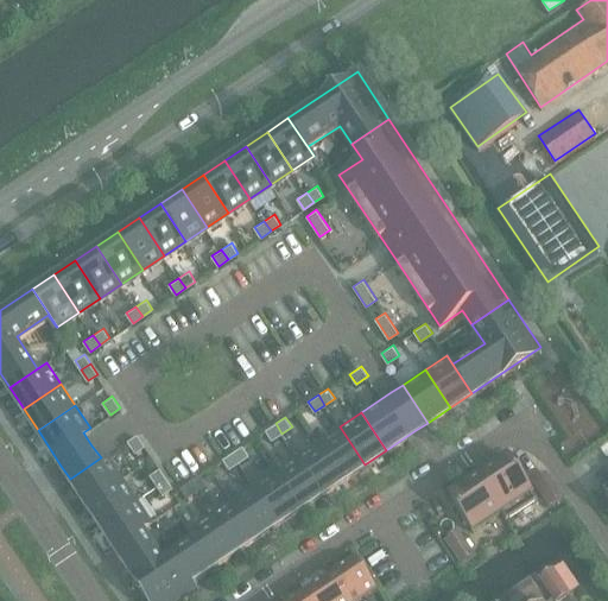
[(282,434),(276,423),(265,430),(272,440),(282,434)]
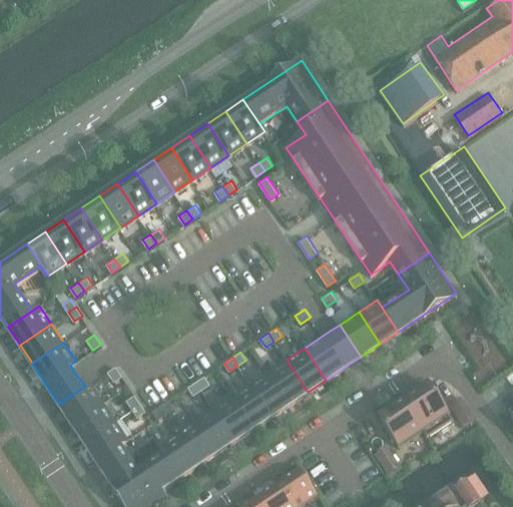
[(308,392),(287,360),(269,372),(290,404),(308,392)]
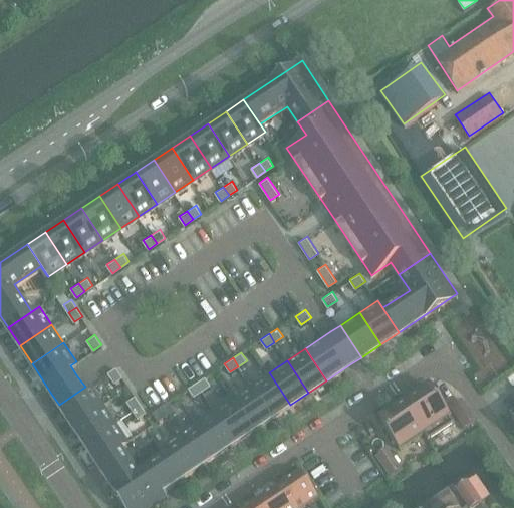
[(122,376),(116,366),(107,372),(114,383),(122,376)]
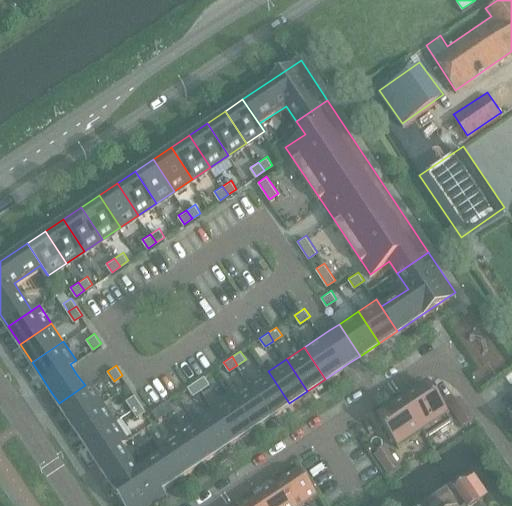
[(289,403),(268,371),(250,383),(271,415),(289,403)]
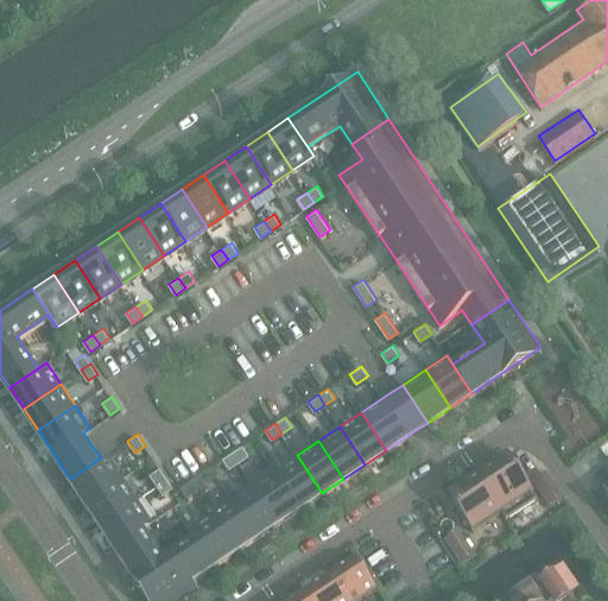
[(239,461),(249,455),(242,445),(233,451),(239,461)]
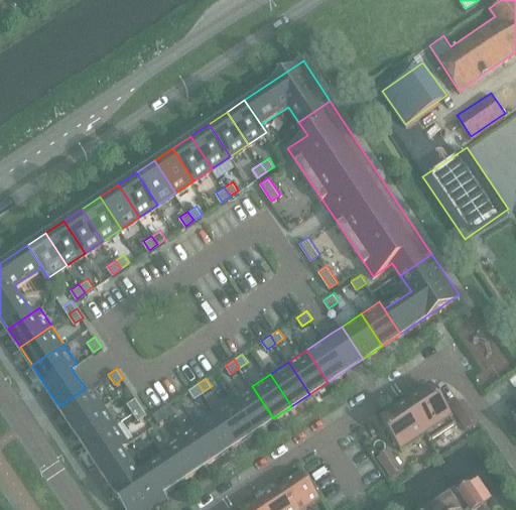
[(203,391),(198,383),(188,389),(195,397),(203,391)]
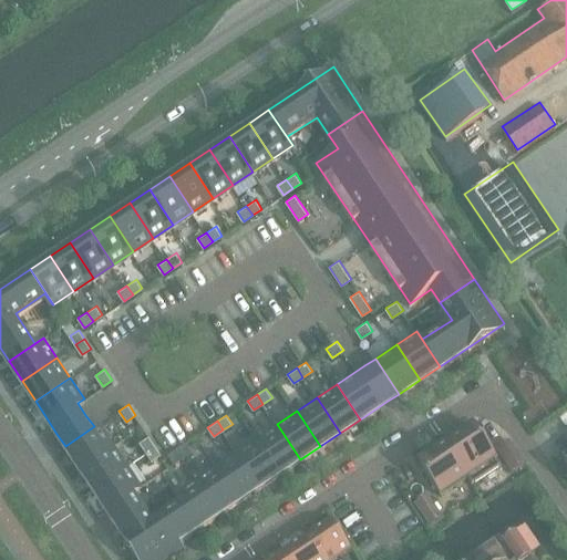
[(496,455),(474,422),(445,441),(468,474),(473,481),(502,463),(496,455)]
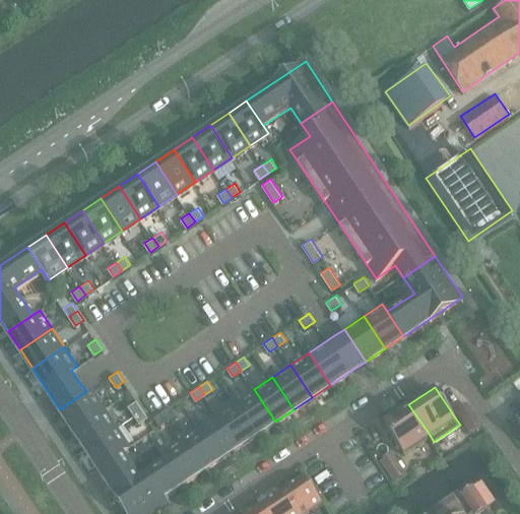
[(72,428),(104,406),(91,388),(86,391),(60,409),(72,428)]
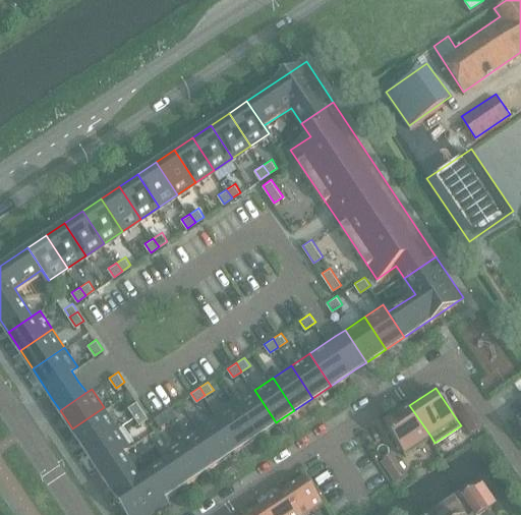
[(276,422),(254,390),(236,402),(257,435),(276,422)]
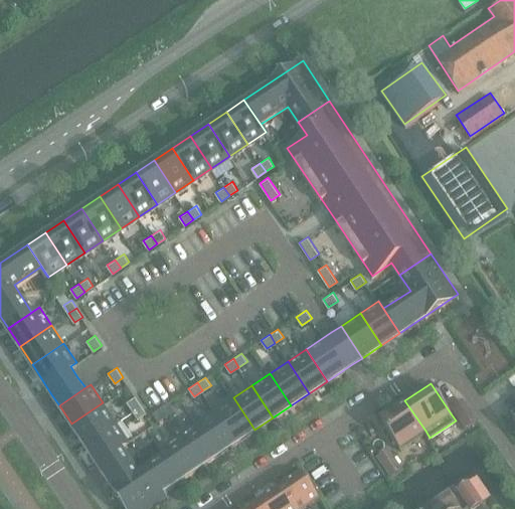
[(141,403),(135,395),(127,401),(132,409),(141,403)]
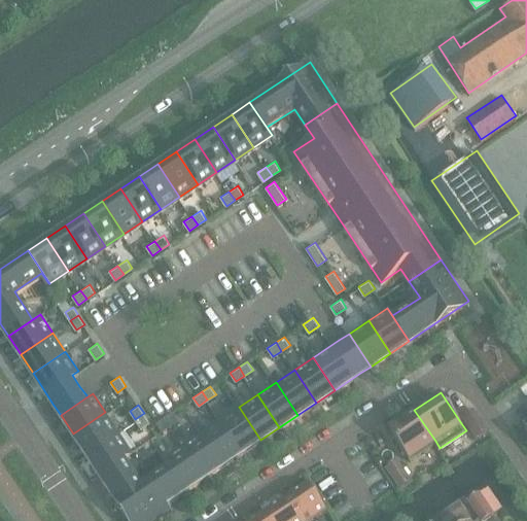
[(260,440),(239,407),(220,419),(242,452),(260,440)]
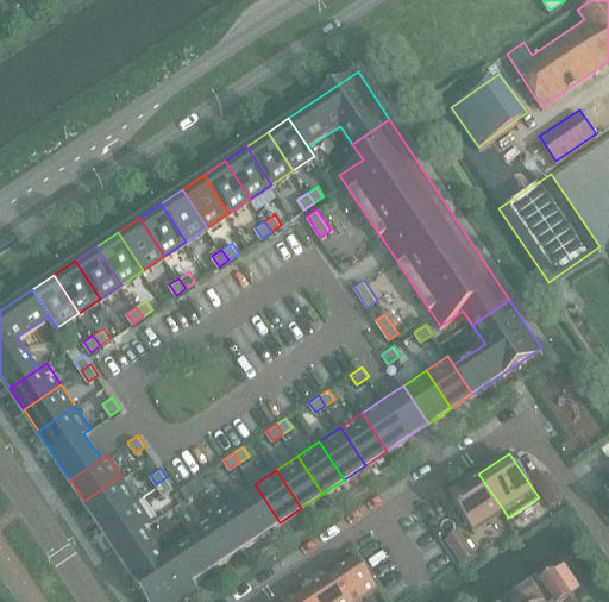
[(196,490),(207,484),(200,474),(190,481),(196,490)]
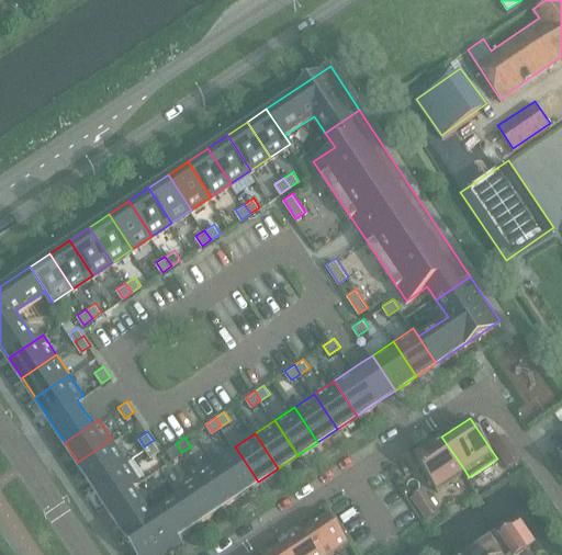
[(464,469),(441,437),(415,454),(438,487),(464,469)]
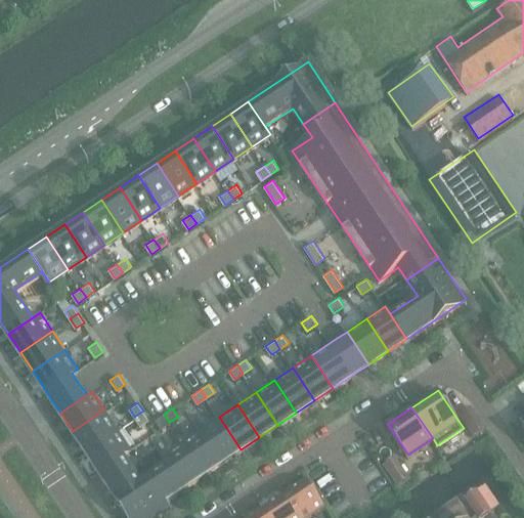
[(85,449),(117,428),(104,409),(73,431),(85,449)]
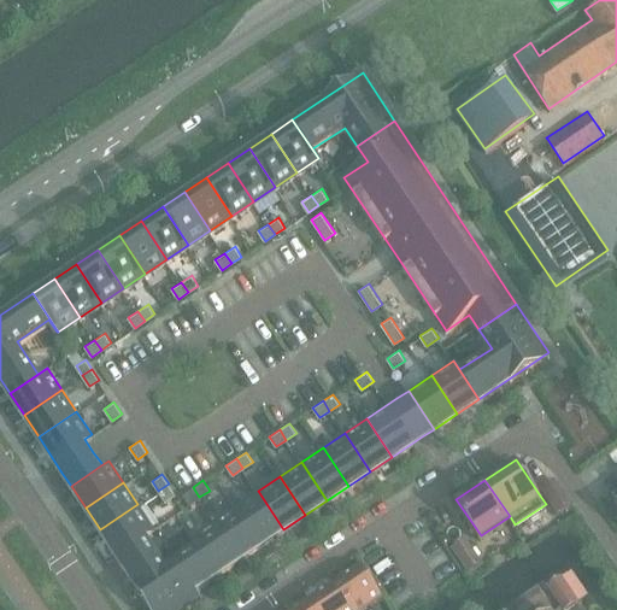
[(176,494),(169,484),(158,491),(165,502),(176,494)]
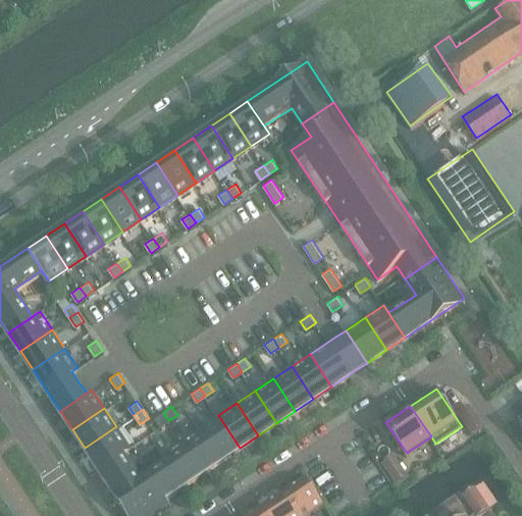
[(168,420),(163,412),(154,418),(160,426),(168,420)]
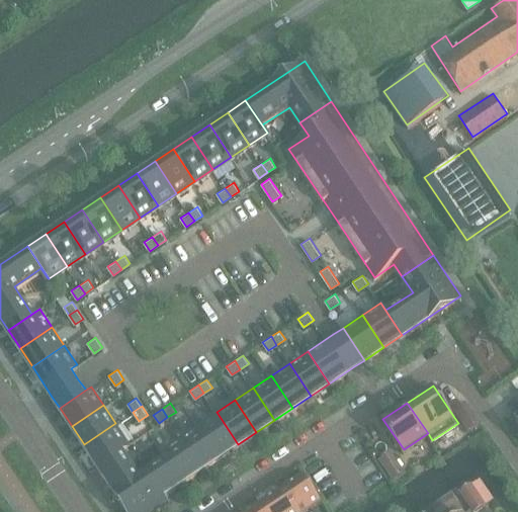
[(238,444),(217,412),(198,424),(220,456),(238,444)]
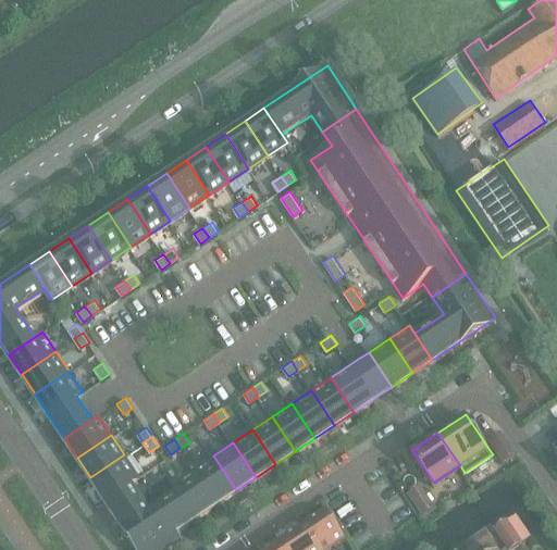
[(103,497),(137,474),(124,454),(90,477),(103,497)]
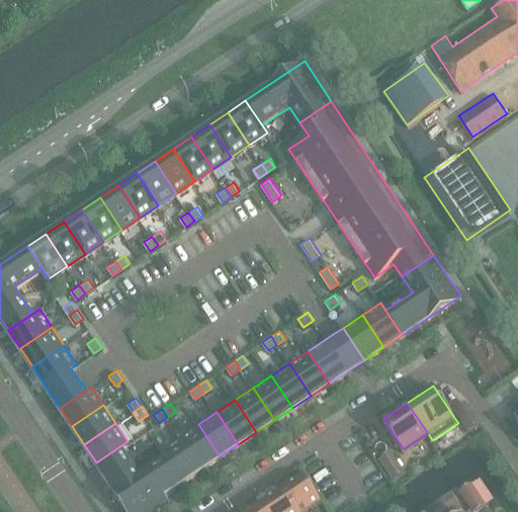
[(220,456),(198,424),(180,436),(201,468),(220,456)]
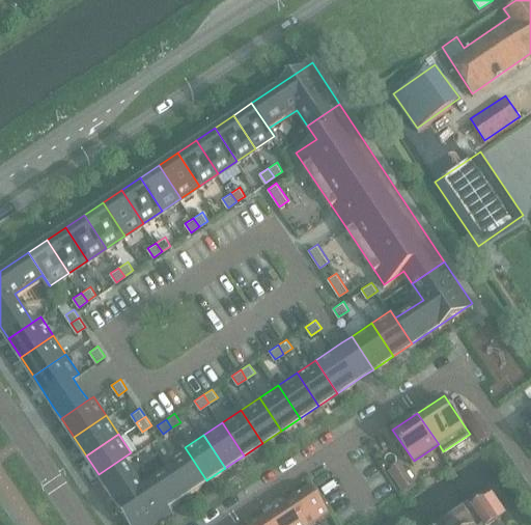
[(206,480),(185,447),(166,460),(188,493),(206,480)]
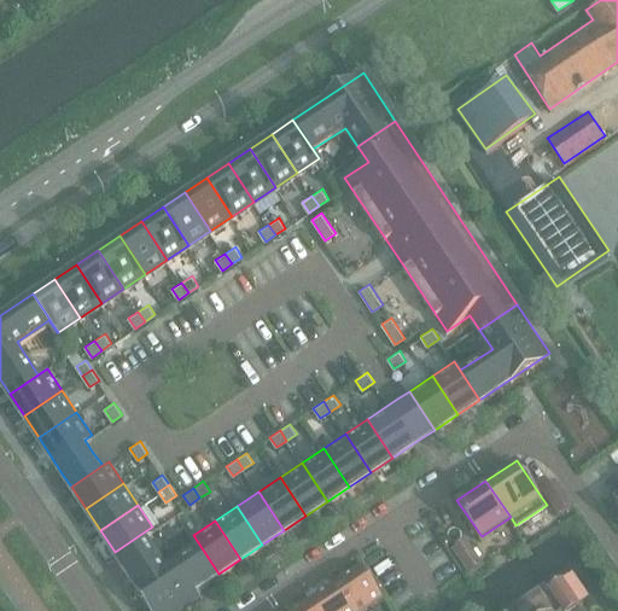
[(194,589),(219,574),(193,535),(192,536),(198,545),(165,566),(145,534),(153,528),(152,527),(115,552),(153,610),(180,610),(200,598),(194,589)]
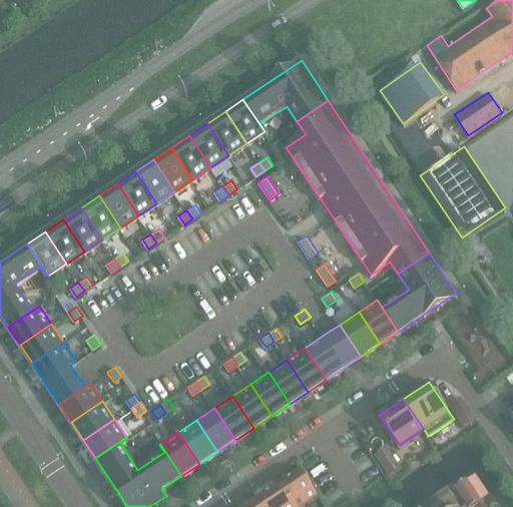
[(401,465),(387,445),(376,452),(390,472),(401,465)]
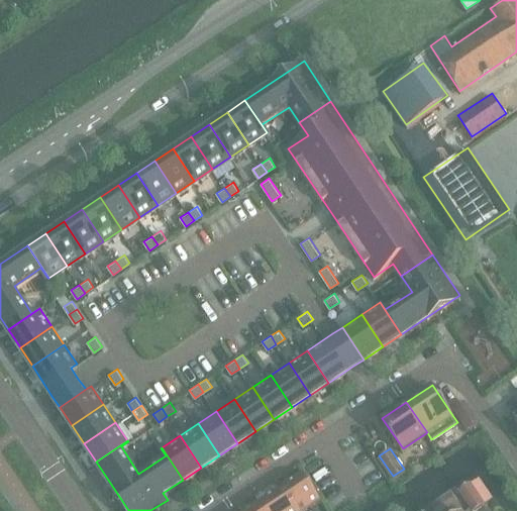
[(299,510),(320,497),(302,470),(280,484),(297,510),(299,510)]
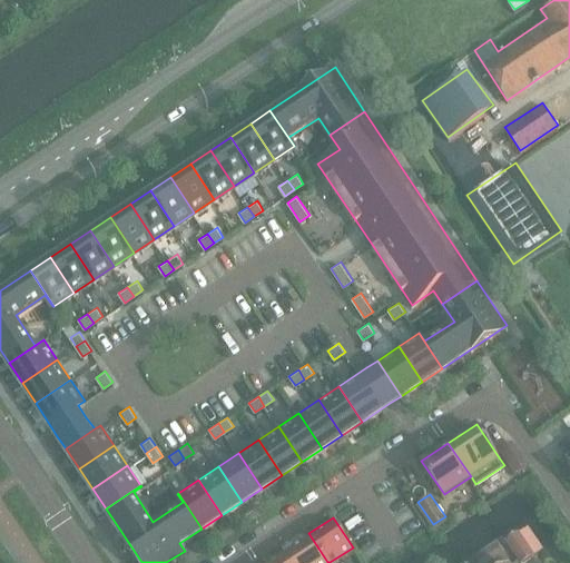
[(518,529),(507,536),(521,560),(533,552),(542,545),(528,524),(519,530),(518,529)]
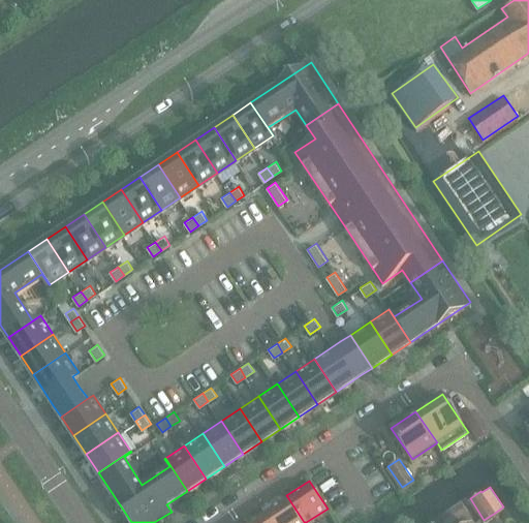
[(304,522),(286,495),(265,510),(273,522),(304,522)]
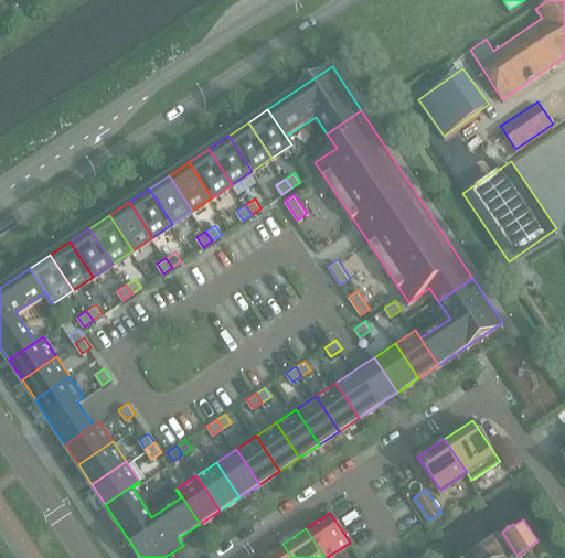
[(291,557),(283,544),(260,557),(291,557)]
